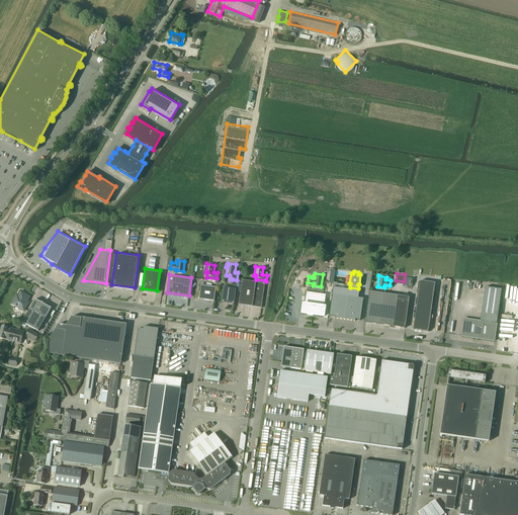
[(261,306),(265,280),(256,279),(242,277),(239,302),(261,306)]
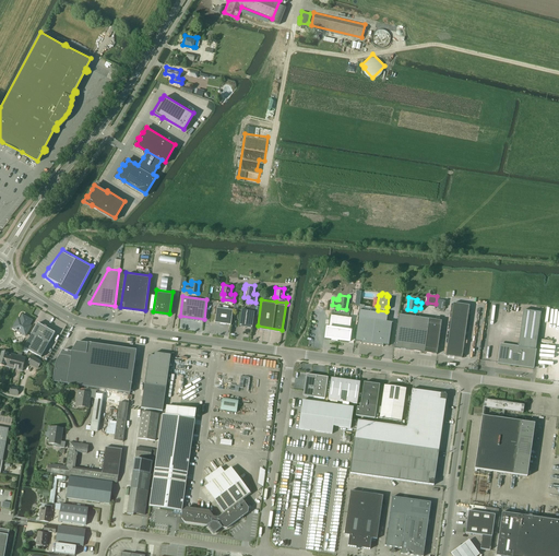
[(453,300),(445,353),(462,355),(470,303),(453,300)]
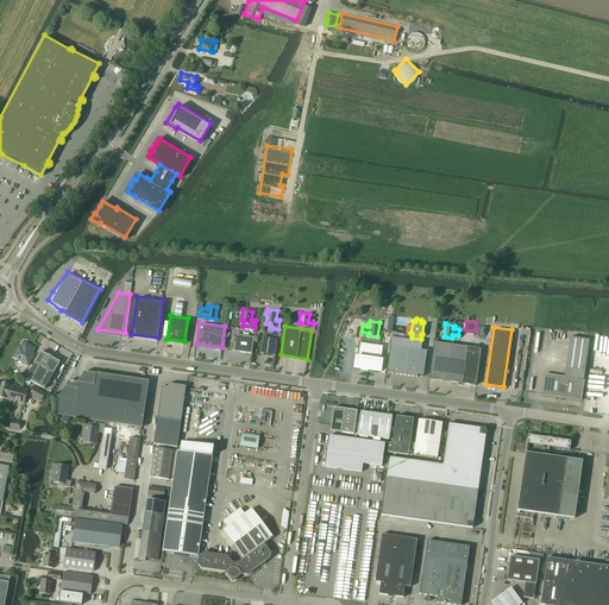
[(251,351),(253,335),(237,333),(234,348),(251,351)]
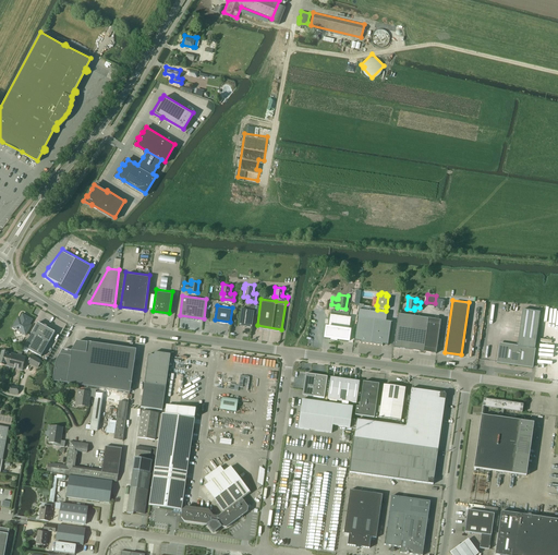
[(254,309),(250,308),(241,306),(239,323),(252,325),(254,309)]
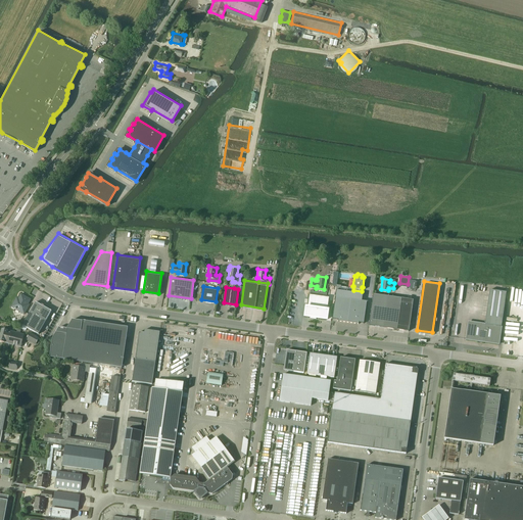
[(347,289),(336,287),(332,317),(337,317),(337,319),(359,322),(359,320),(364,321),(367,299),(362,298),(363,291),(362,291),(353,290),(347,289)]
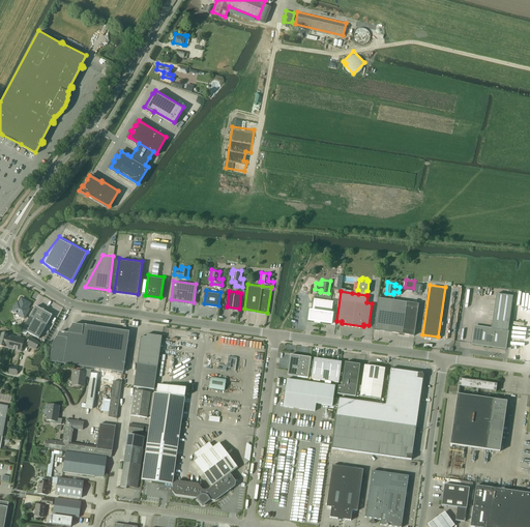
[(472,342),(505,346),(512,294),(496,291),(491,326),(475,324),(472,342)]
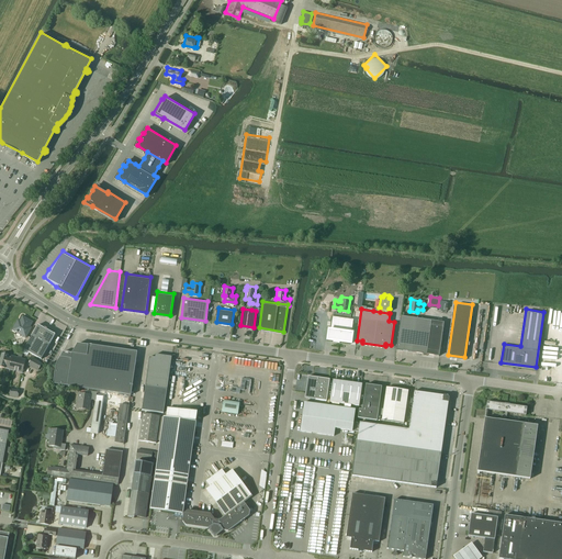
[(17,320),(12,327),(25,335),(29,330),(27,328),(33,319),(23,313),(19,321),(17,320)]
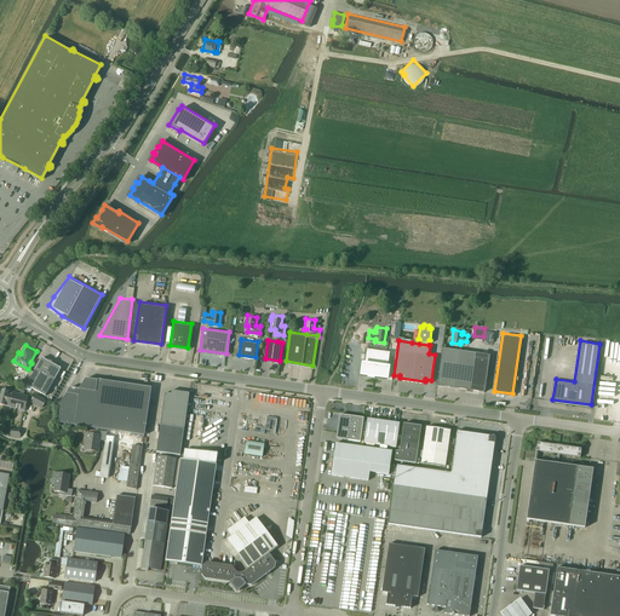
[(437,383),(470,387),(484,390),(489,352),(442,345),(437,383)]
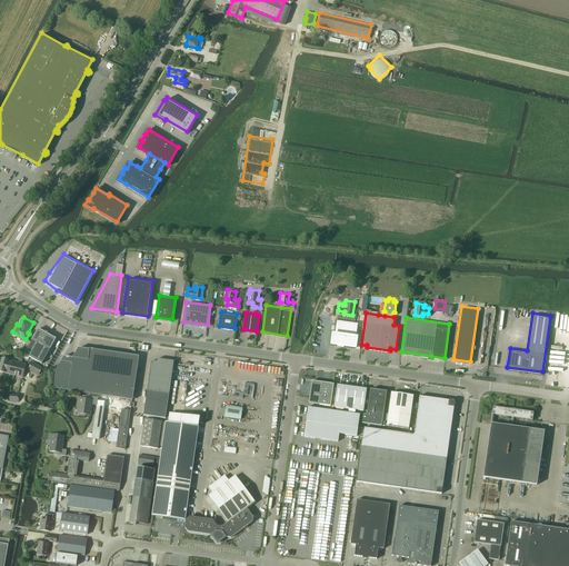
[(355,345),(358,321),(355,320),(346,319),(336,318),(332,341),(335,343),(336,344),(338,343),(355,345)]
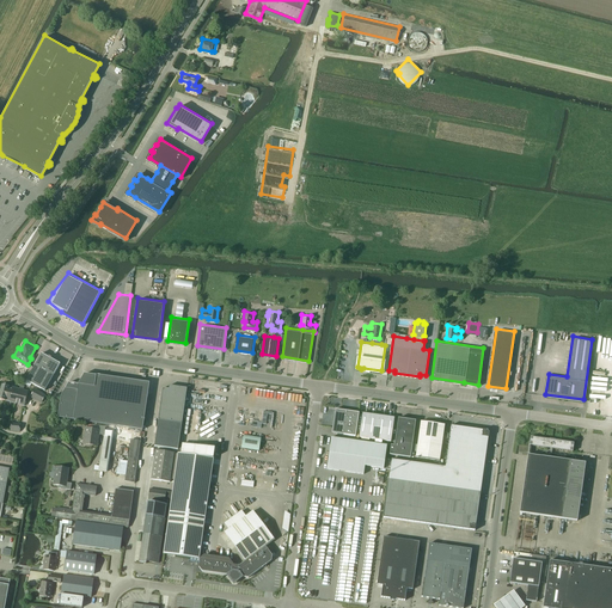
[(46,388),(60,361),(51,356),(51,355),(51,354),(49,354),(48,354),(42,350),(29,372),(26,378),(46,388)]
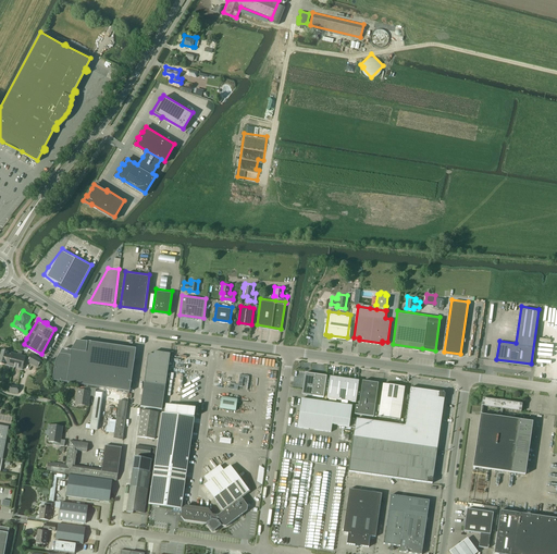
[(73,345),(71,347),(72,347),(66,380),(130,389),(136,346),(87,339),(87,340),(76,339),(73,345)]
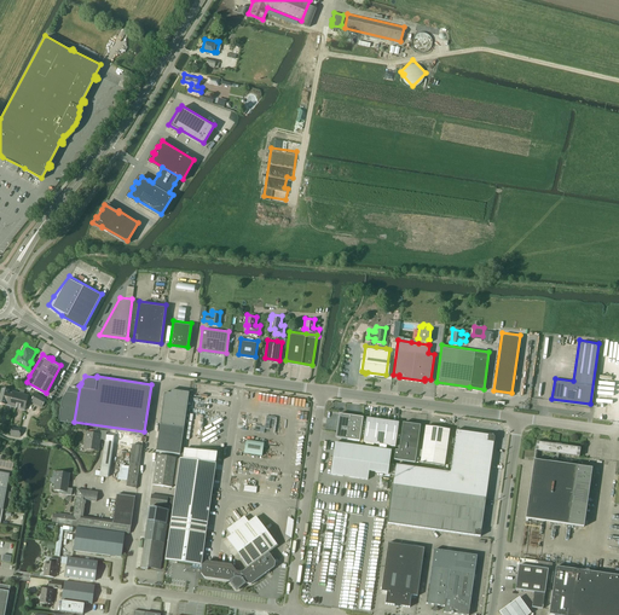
[(80,386),(79,386),(77,386),(69,384),(67,390),(62,398),(58,419),(74,422),(80,386)]
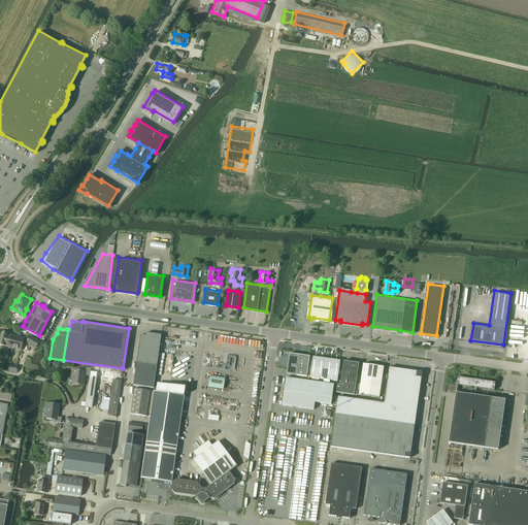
[(140,333),(136,360),(157,363),(161,332),(145,330),(145,333),(140,333)]
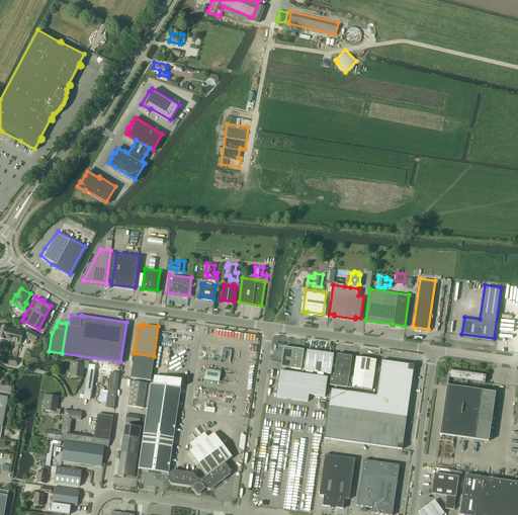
[(24,329),(8,325),(4,337),(20,341),(24,329)]
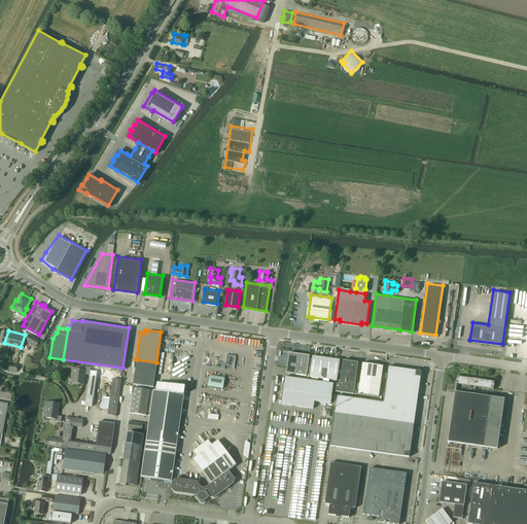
[(35,345),(39,338),(30,333),(26,340),(35,345)]
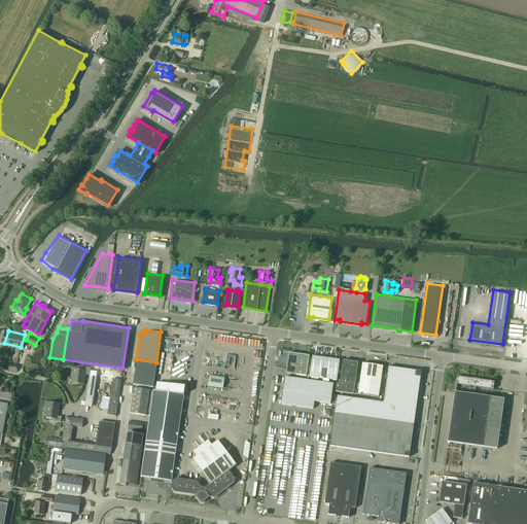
[(285,371),(295,372),(299,352),(288,350),(285,371)]
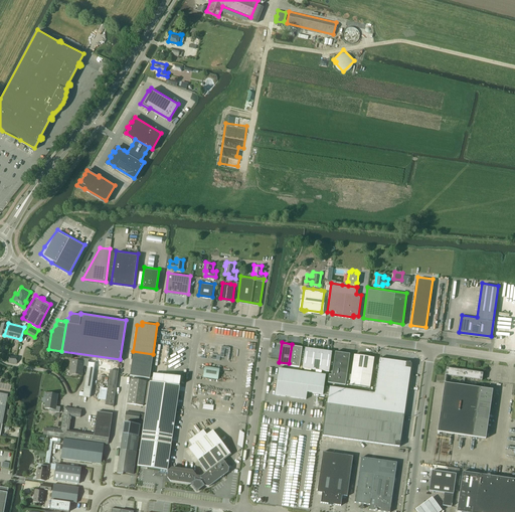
[(292,344),(289,363),(299,365),(302,345),(292,344)]
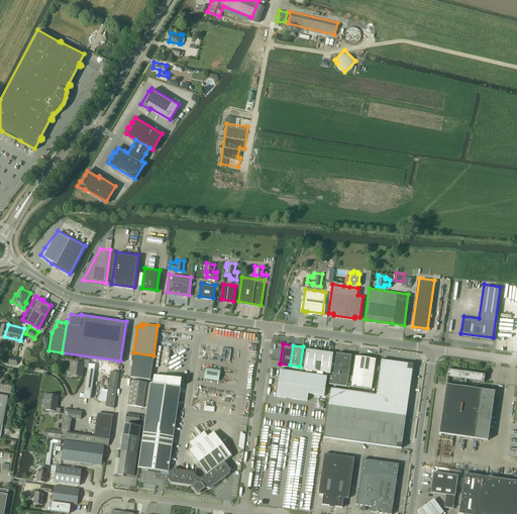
[(303,367),(330,371),(333,350),(306,346),(303,367)]
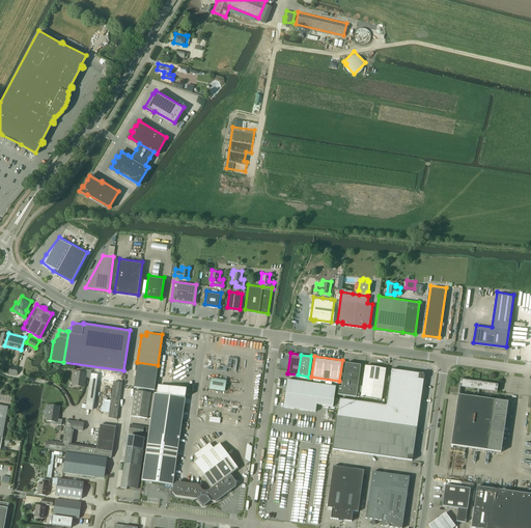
[(345,361),(342,382),(342,385),(339,384),(337,392),(356,395),(358,384),(361,363),(345,361)]
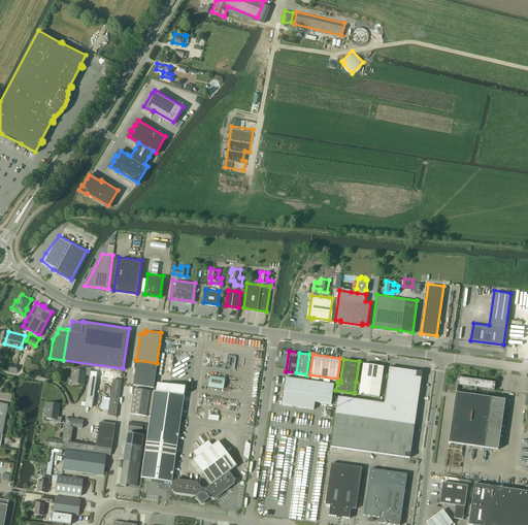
[(157,363),(136,360),(133,383),(154,386),(157,363)]
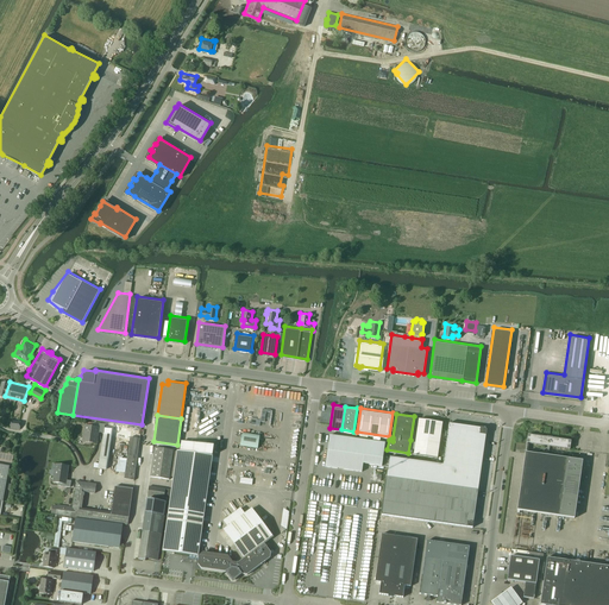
[(443,420),(419,416),(414,452),(438,455),(443,420)]
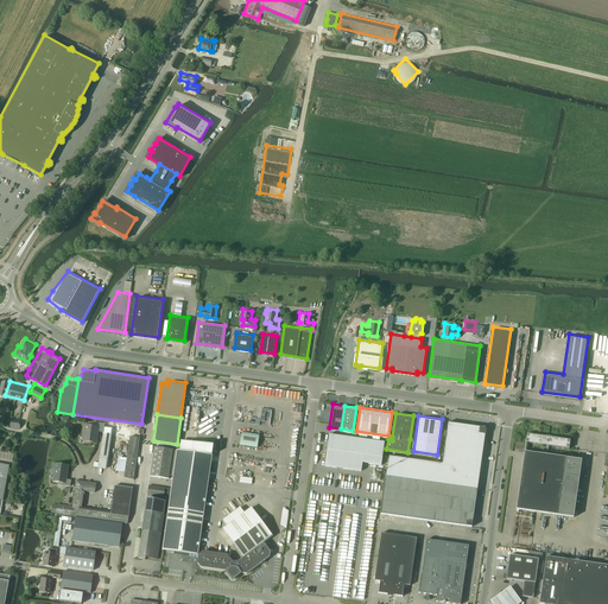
[(97,427),(103,428),(103,425),(105,425),(105,421),(92,419),(92,423),(84,423),(82,438),(96,439),(96,434),(97,430),(97,427)]
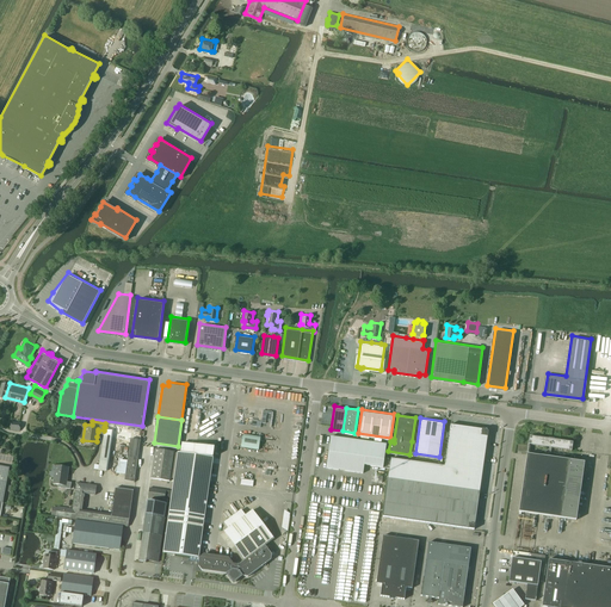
[(444,463),(388,456),(387,465),(389,466),(382,514),(474,527),(488,429),(487,427),(450,422),(444,463)]
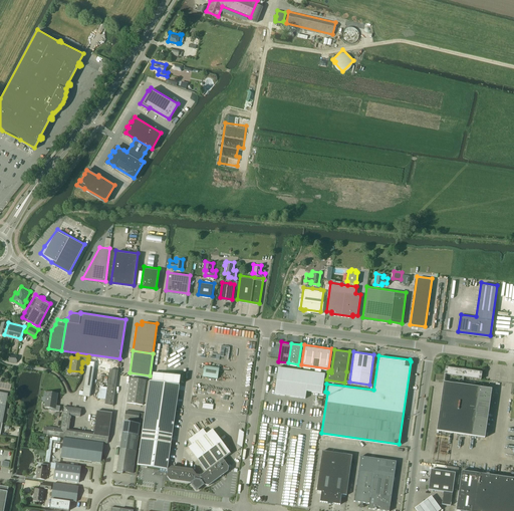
[(204,363),(203,373),(218,376),(219,365),(204,363)]
